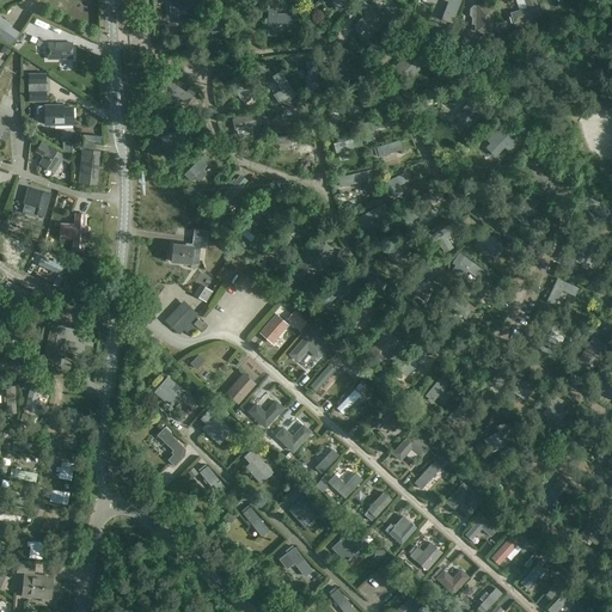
[(188,25),(185,0),(167,0),(169,10),(176,8),(178,26),(188,25)]
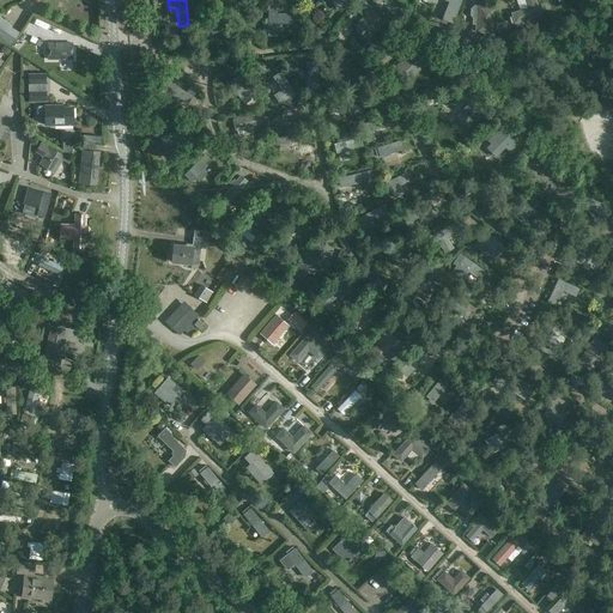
[(329,0),(335,11),(344,6),(340,0),(329,0)]
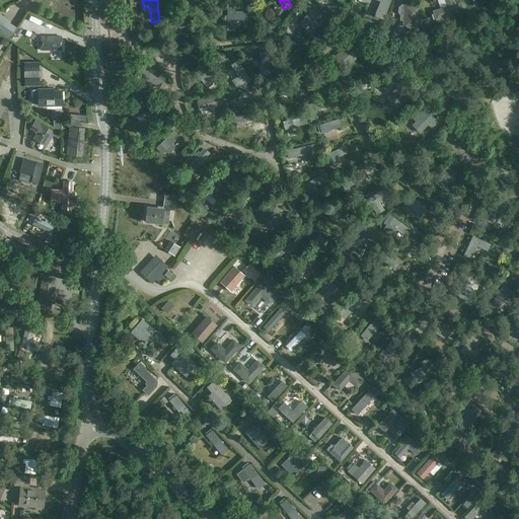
[(436,19),(438,24),(456,18),(454,14),(457,13),(453,0),(444,0),(447,7),(433,11),(436,19)]
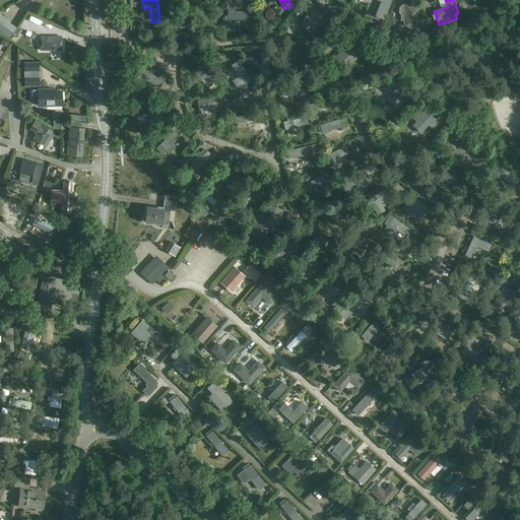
[(417,28),(419,6),(402,5),(399,7),(398,13),(400,15),(400,21),(403,21),(403,27),(417,28)]
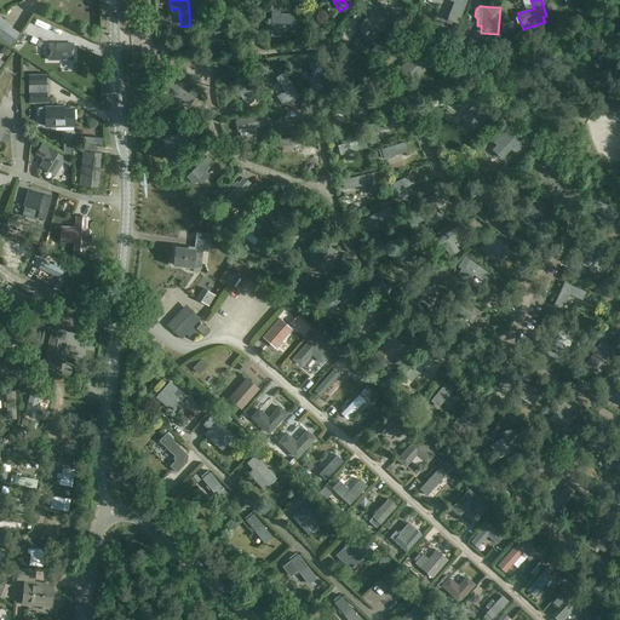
[(375,10),(359,28),(372,40),(389,22),(375,10)]
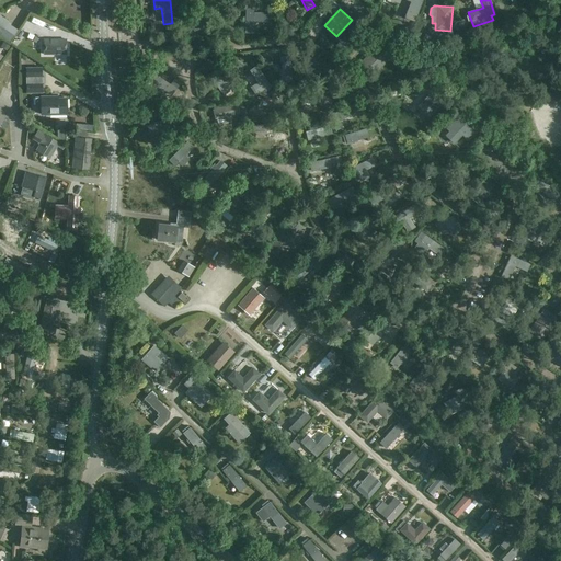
[(10,22),(2,16),(0,15),(0,35),(0,36),(7,26),(10,22)]
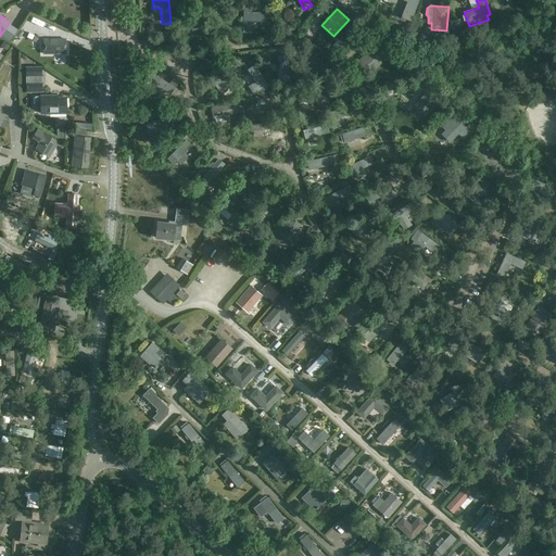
[(262,21),(252,21),(252,30),(262,30),(262,21)]
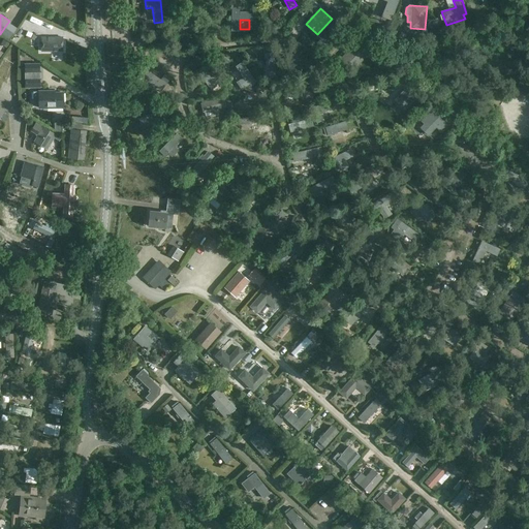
[(411,30),(405,26),(401,32),(407,36),(411,30)]
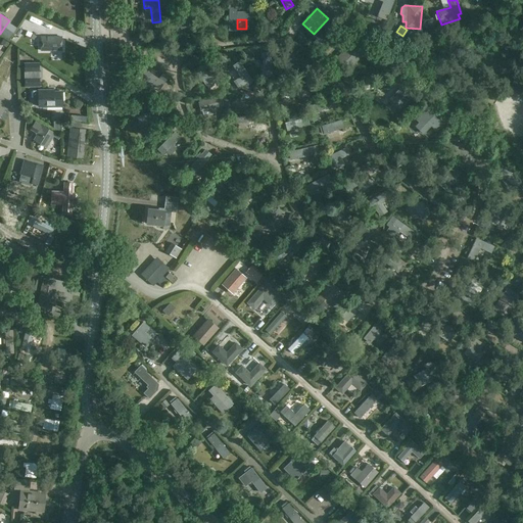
[(62,37),(41,37),(41,52),(63,52),(62,37)]
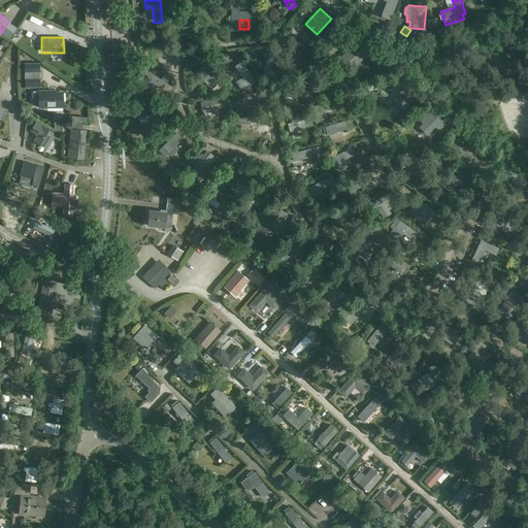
[(355,43),(341,59),(353,69),(367,54),(355,43)]
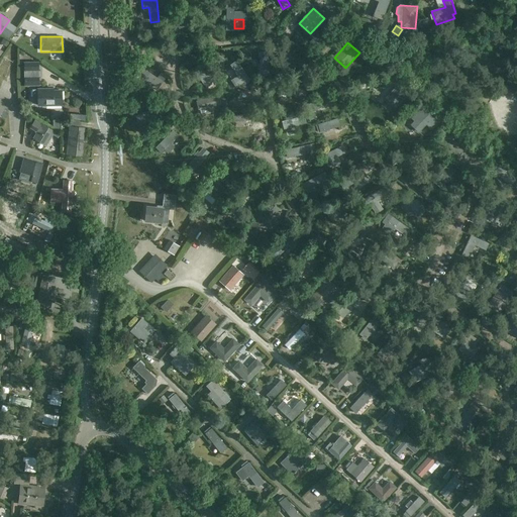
[(261,66),(257,66),(259,73),(261,73),(262,76),(270,75),(267,53),(259,54),(261,66)]
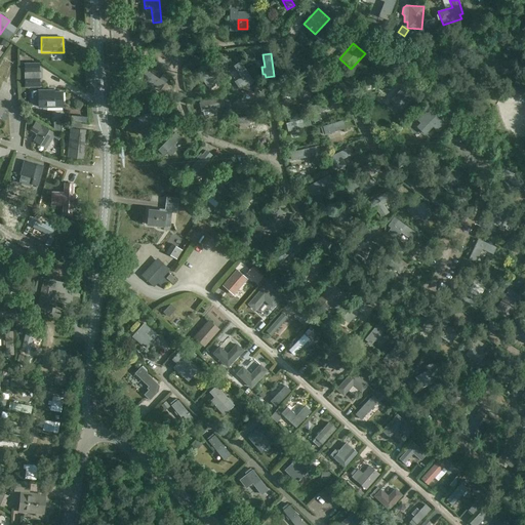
[(24,63),(24,64),(24,79),(25,87),(40,87),(39,63),(24,63)]
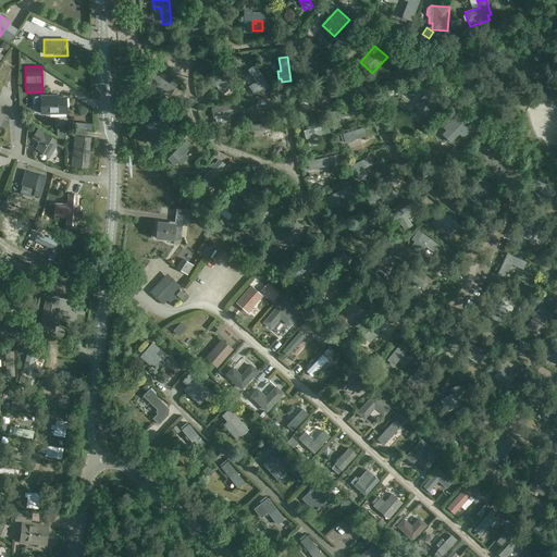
[(256,66),(249,71),(257,83),(250,88),(254,93),(261,88),(263,91),(270,87),(256,66)]
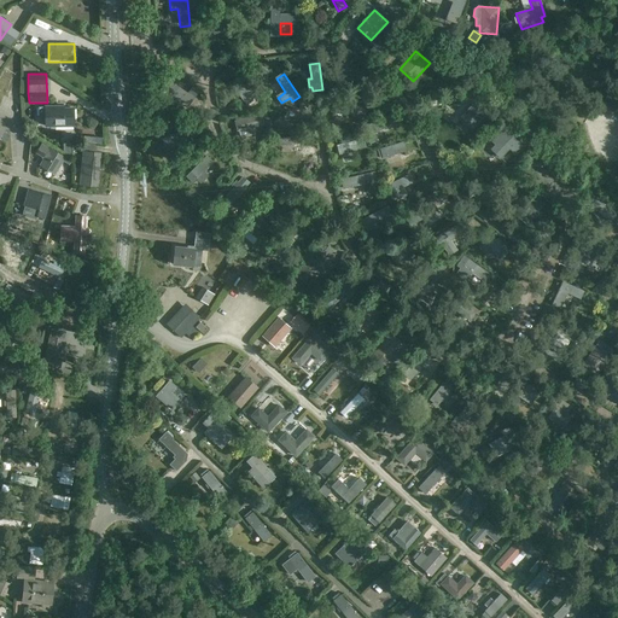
[(245,103),(251,98),(257,95),(252,87),(248,91),(240,80),(234,83),(245,103)]
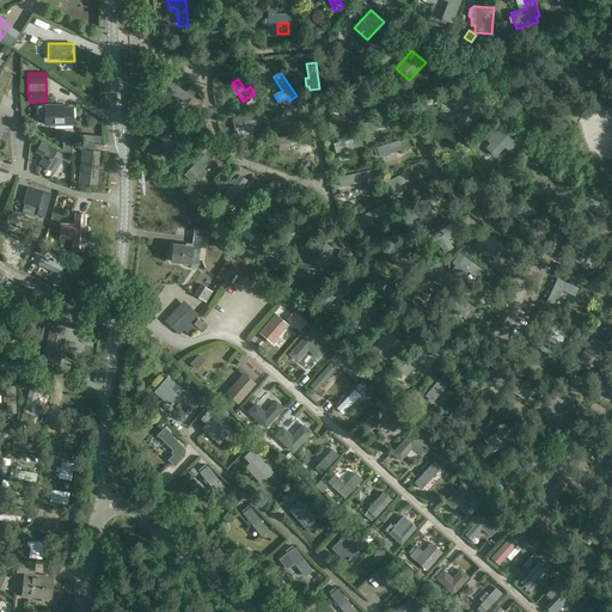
[(169,81),(164,89),(185,104),(191,97),(169,81)]
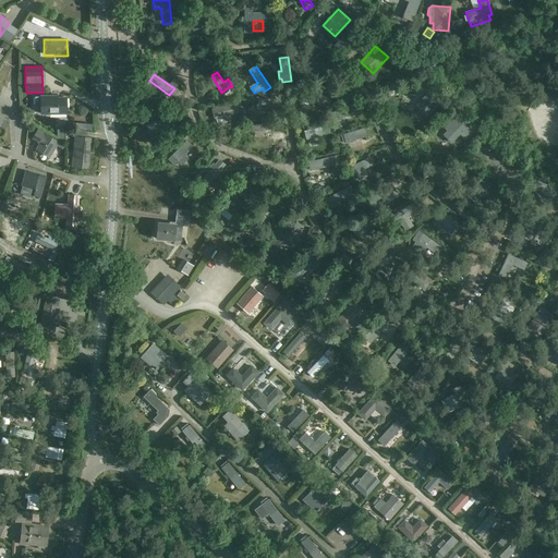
[(408,77),(404,82),(414,92),(419,86),(408,77)]
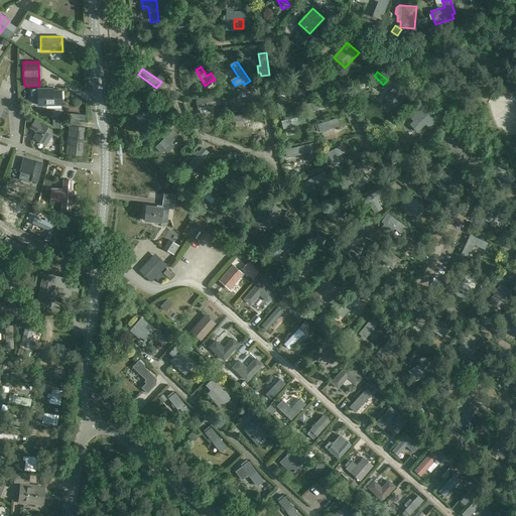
[(394,86),(382,100),(394,109),(405,96),(394,86)]
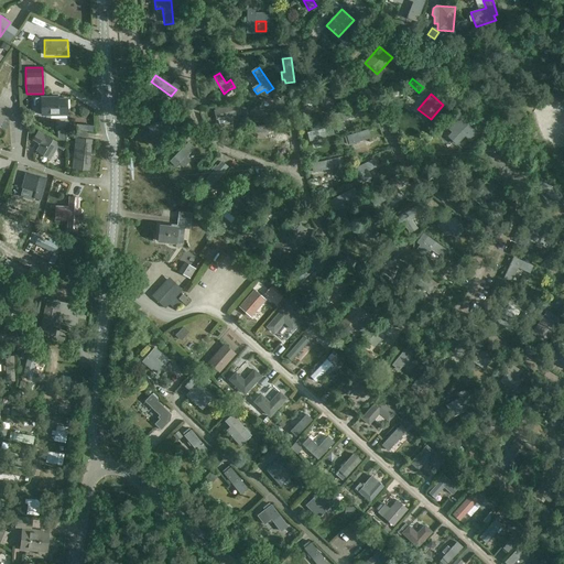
[(41,97),(41,98),(41,110),(41,115),(67,114),(67,98),(53,99),(53,96),(41,97)]
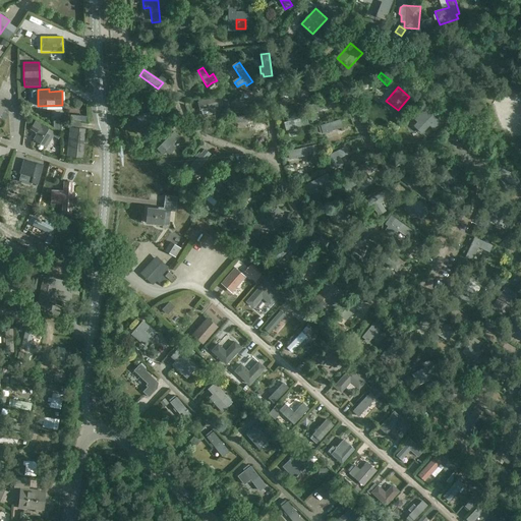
[(330,96),(308,107),(312,114),(333,103),(330,96)]
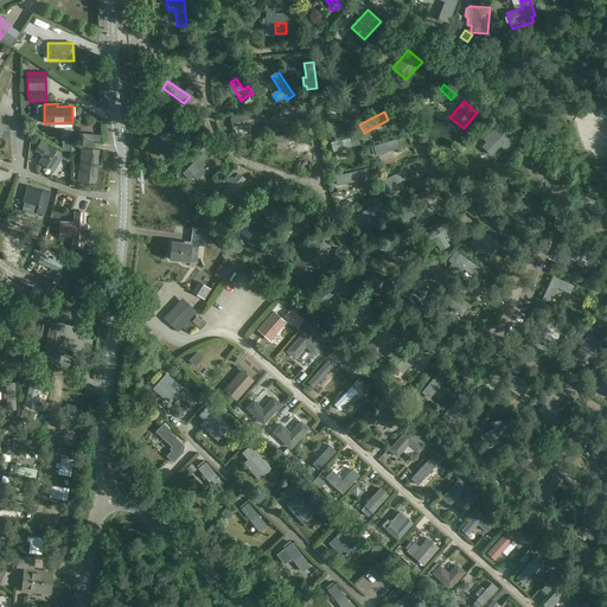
[(237,127),(249,123),(250,126),(259,123),(255,113),(235,120),(237,127)]
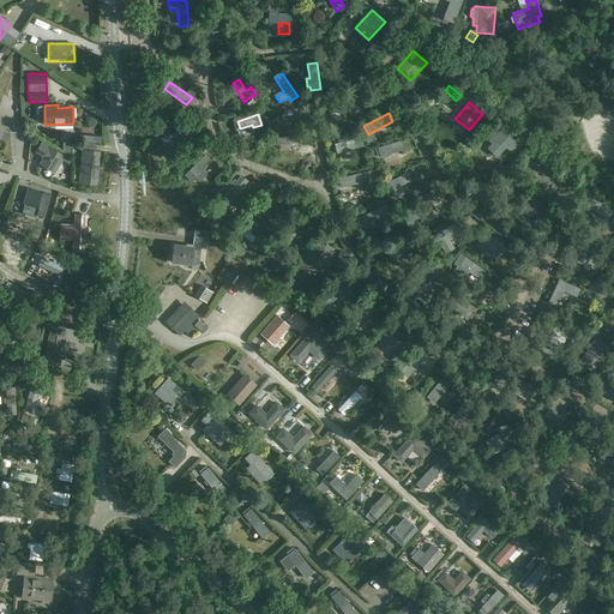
[(180,131),(172,133),(160,137),(166,156),(186,149),(180,131)]
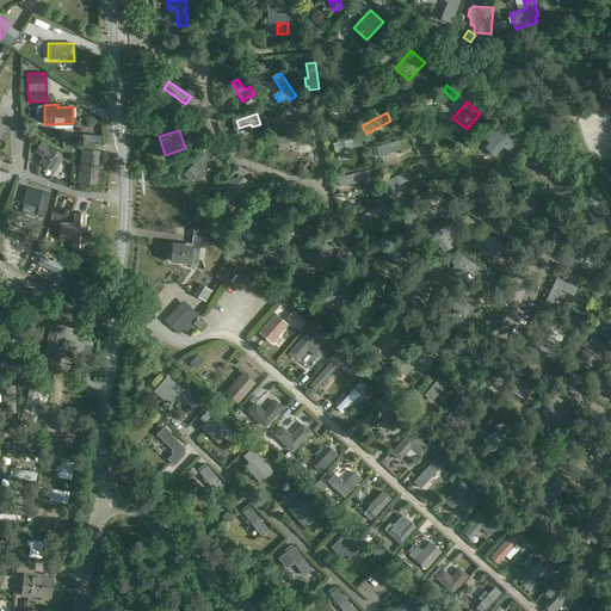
[(494,139),(485,148),(494,156),(504,147),(507,150),(512,146),(495,130),(491,135),(494,139)]
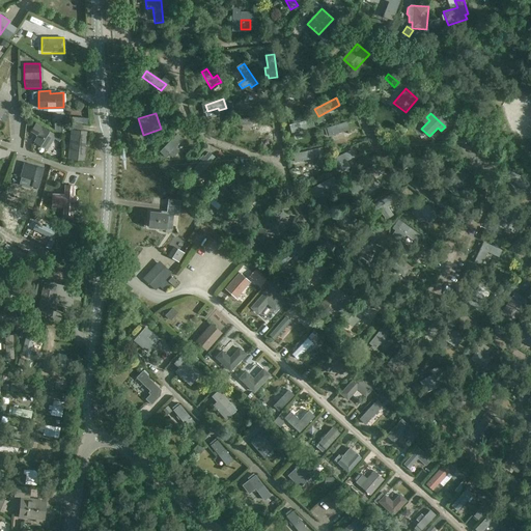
[(267,116),(240,118),(241,126),(256,123),(257,131),(264,130),(263,121),(268,120),(267,116)]
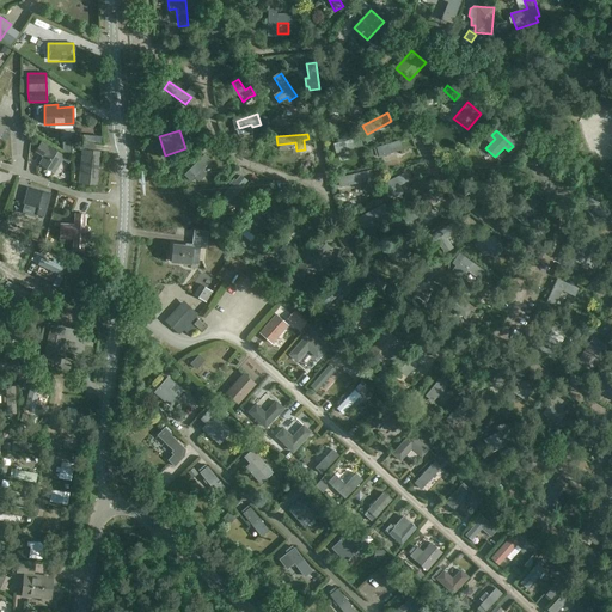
[(43,141),(37,151),(46,155),(42,163),(48,166),(49,165),(56,170),(66,155),(43,141)]
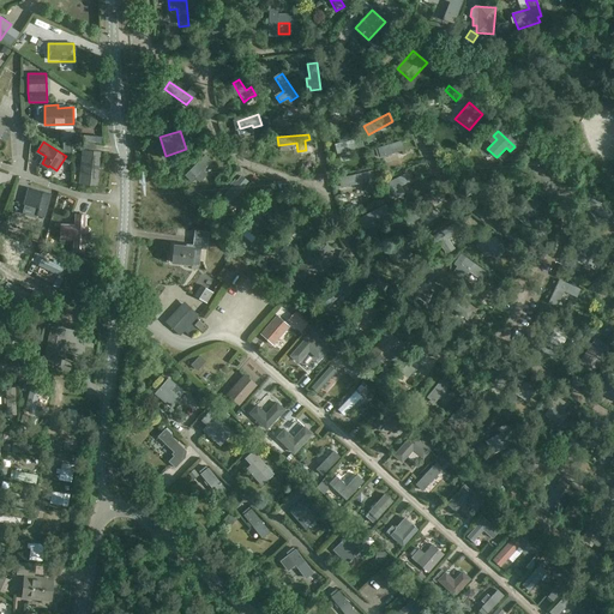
[(80,162),(80,168),(86,168),(85,184),(96,185),(97,162),(96,162),(97,149),(91,148),(82,146),(80,162)]
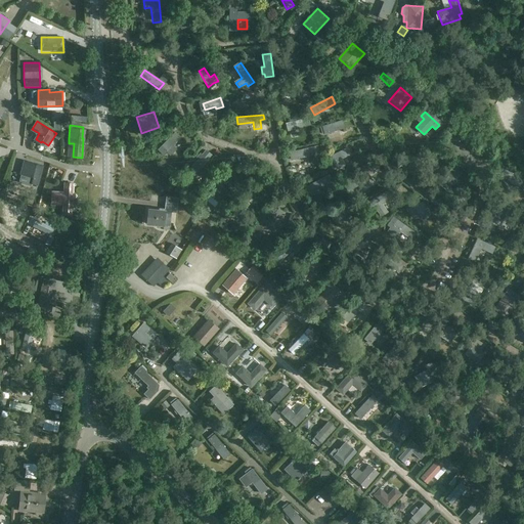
[(174,133),(158,150),(163,156),(167,151),(171,156),(176,150),(173,146),(180,139),(174,133)]
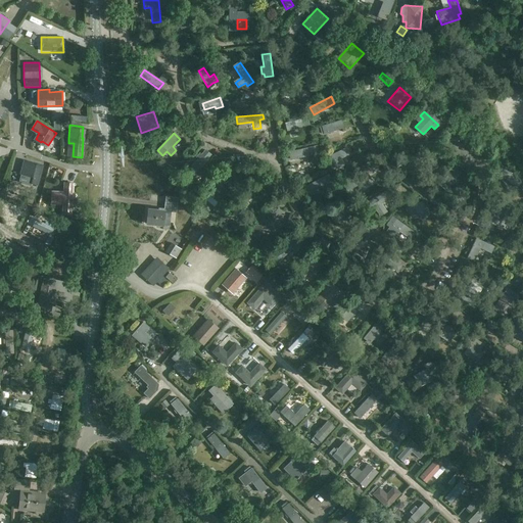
[(197,157),(187,170),(186,172),(191,177),(210,153),(204,148),(201,153),(199,151),(195,156),(197,157)]
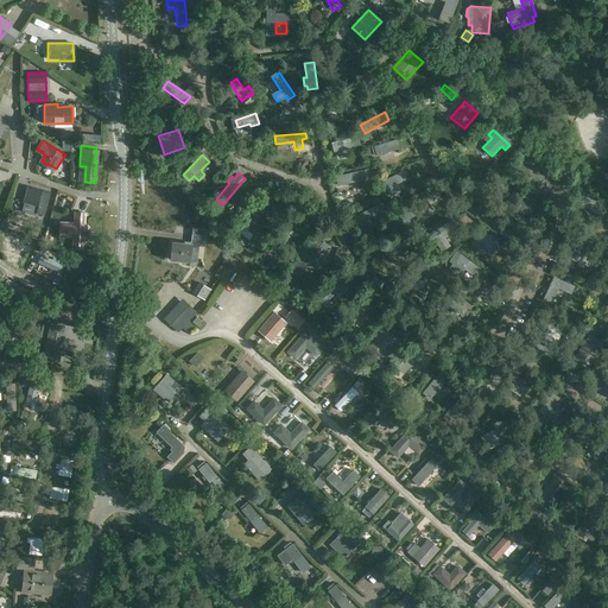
[(403,172),(380,182),(384,190),(388,188),(392,196),(399,192),(396,184),(406,181),(403,172)]
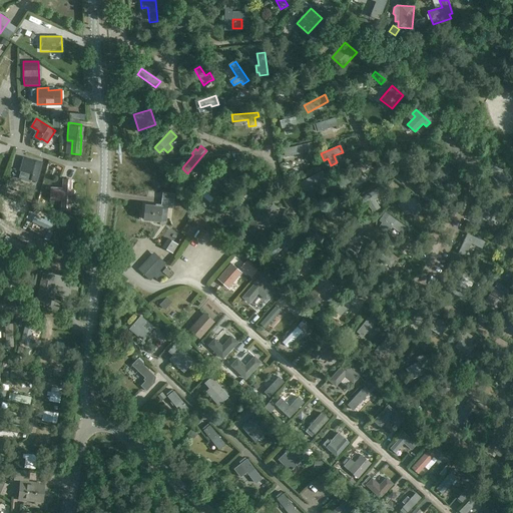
[(422,151),(407,159),(410,166),(418,162),(422,168),(429,164),(422,151)]
